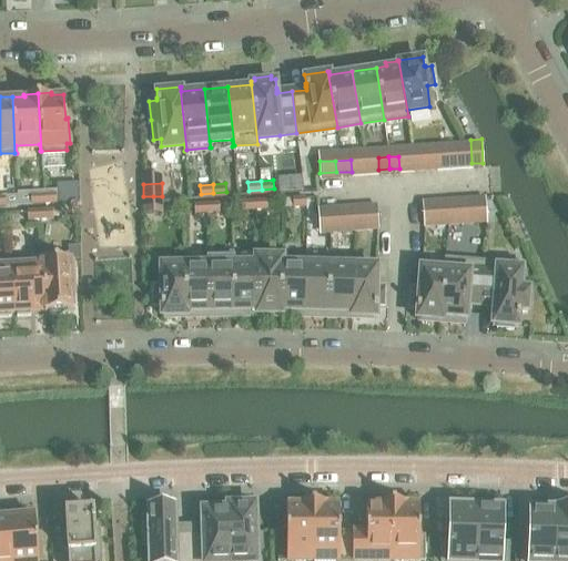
[(57,199),(56,190),(42,191),(43,200),(57,199)]
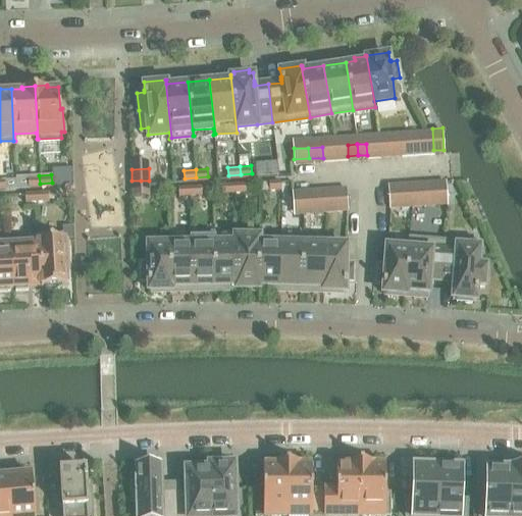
[(40,184),(39,175),(28,175),(29,184),(40,184)]
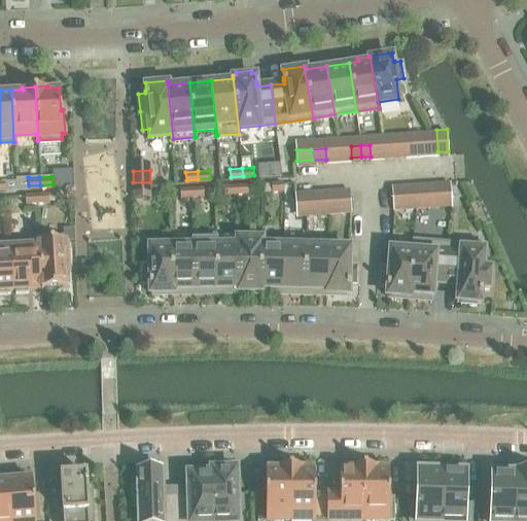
[(284,188),(283,179),(272,180),(272,188),(284,188)]
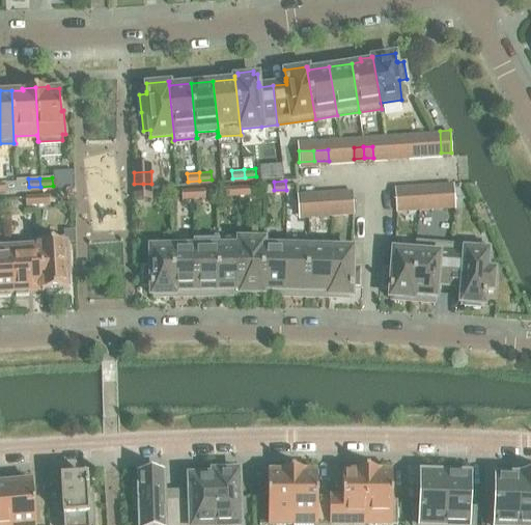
[(454,204),(453,182),(443,183),(444,193),(445,204),(454,204)]
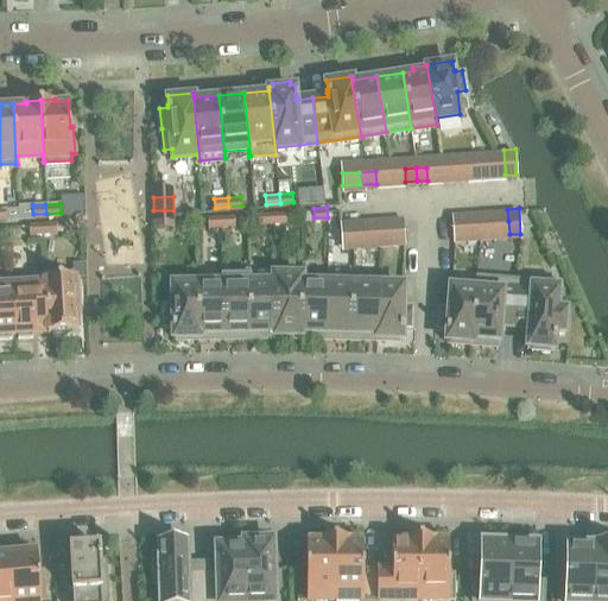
[(508,221),(507,209),(496,209),(498,222),(508,221)]
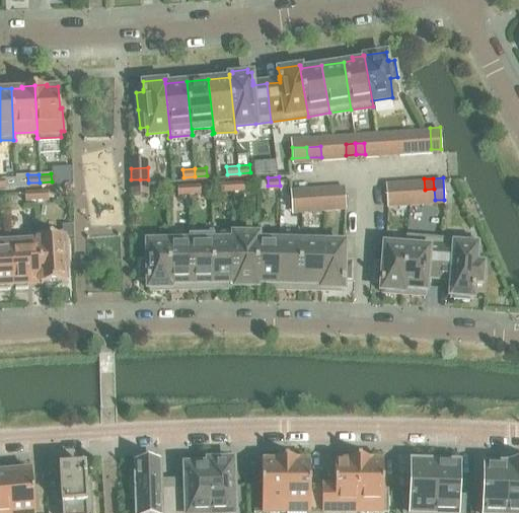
[(140,192),(140,179),(131,179),(132,192),(140,192)]
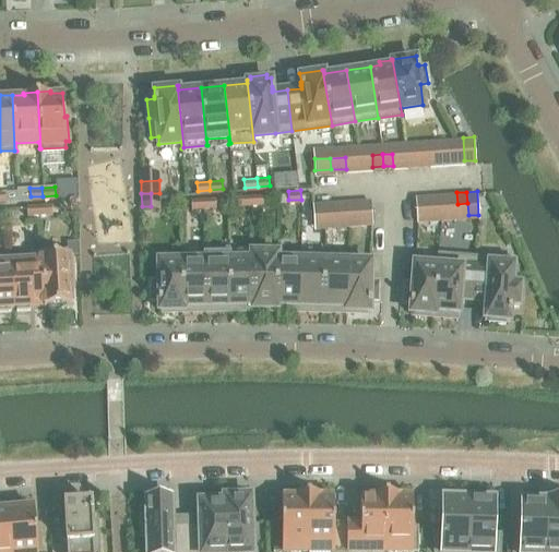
[(251,203),(250,193),(238,194),(238,203),(251,203)]
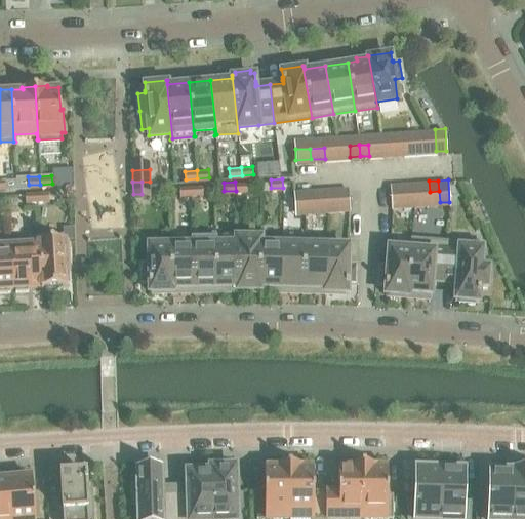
[(247,190),(247,182),(235,182),(236,191),(247,190)]
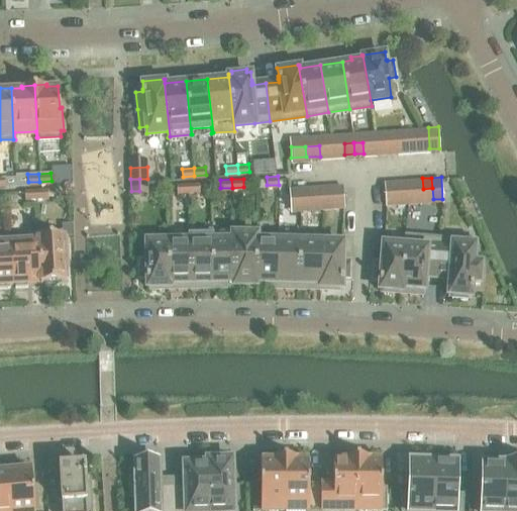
[(395,191),(394,180),(385,181),(385,192),(395,191)]
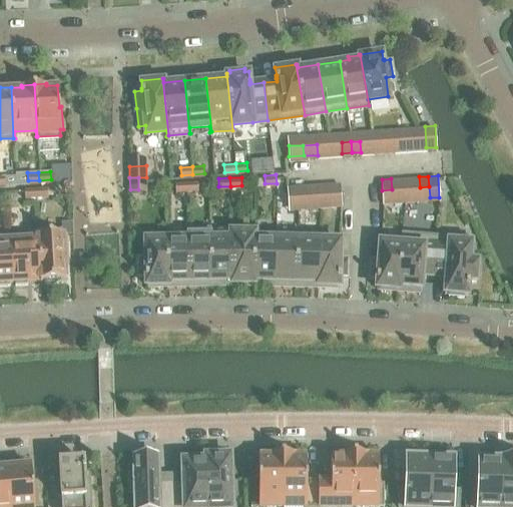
[(186,188),(186,180),(175,181),(175,189),(186,188)]
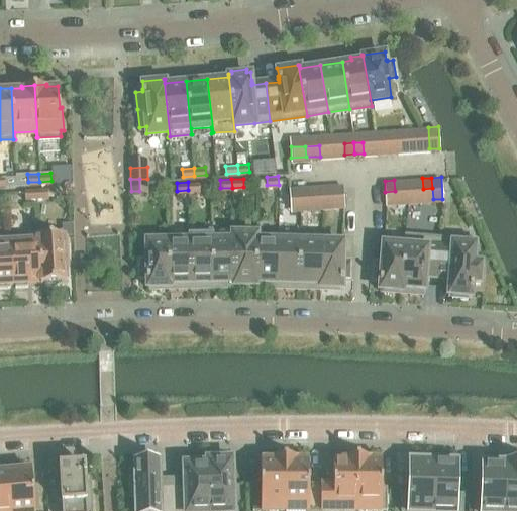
[(200,190),(199,182),(188,182),(188,190),(200,190)]
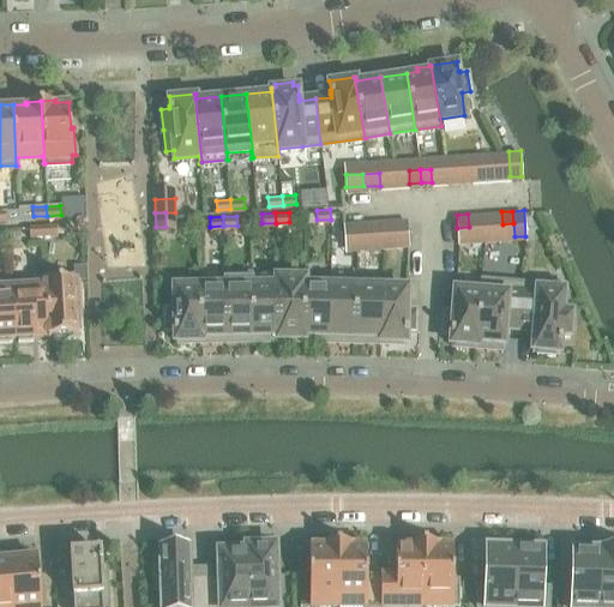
[(408,230),(407,217),(396,218),(396,232),(408,230)]
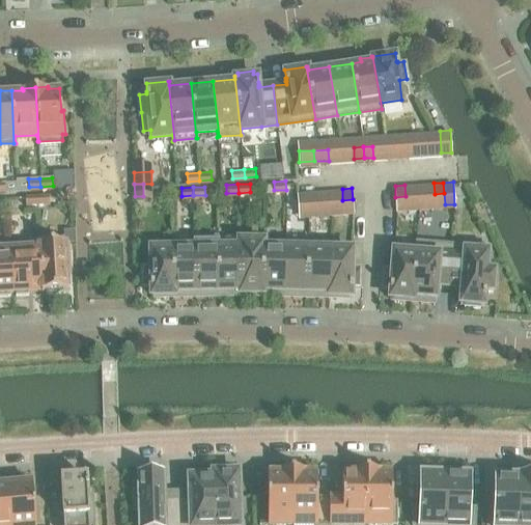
[(307,202),(307,191),(298,192),(298,203),(307,202)]
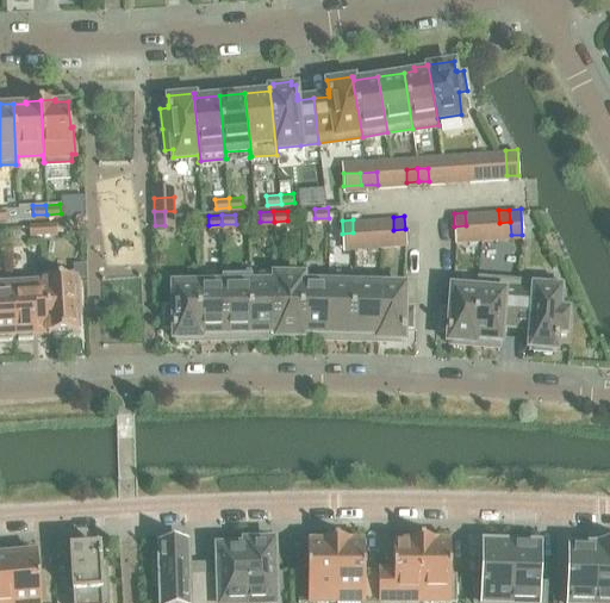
[(365,232),(363,219),(353,219),(353,232),(365,232)]
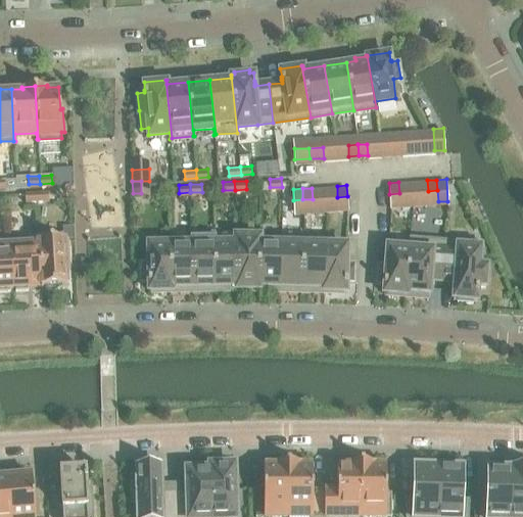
[(48,197),(48,189),(36,190),(37,198),(48,197)]
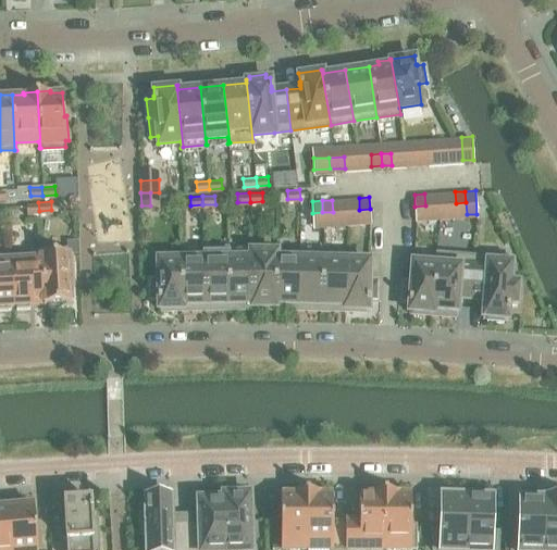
[(39,211),(38,202),(26,203),(27,212),(39,211)]
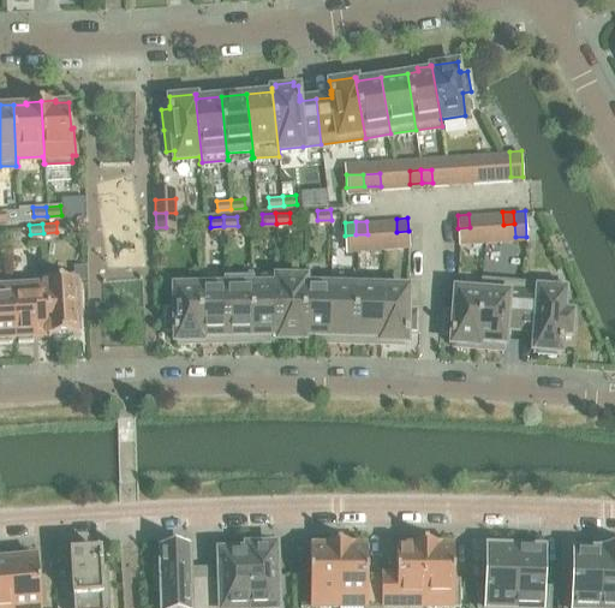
[(226,334),(226,269),(225,269),(225,276),(198,276),(198,284),(199,339),(202,339),(202,334),(226,334)]
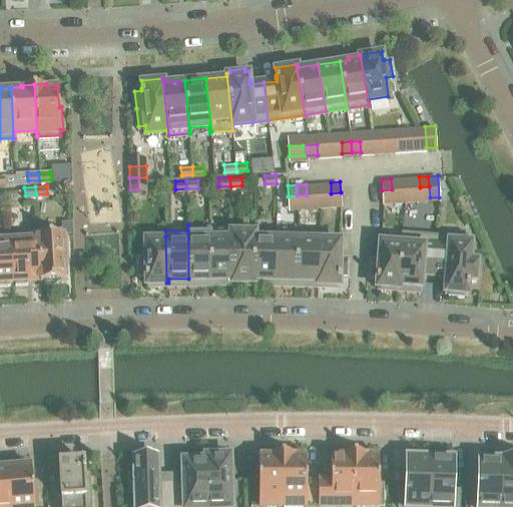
[(209,279),(209,236),(209,224),(188,224),(188,279),(209,279)]
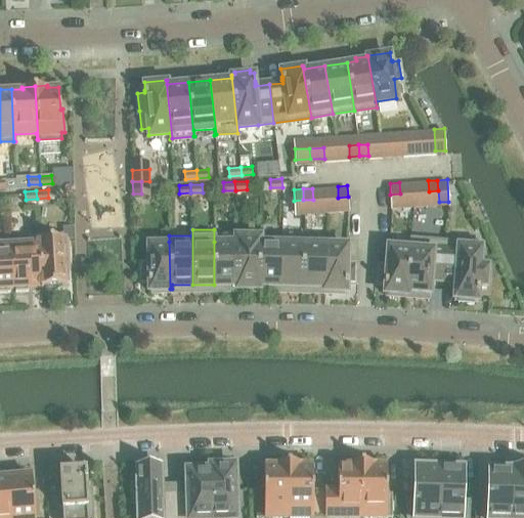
[(236,284),(236,234),(235,234),(215,235),(215,229),(214,229),(214,242),(214,285),(236,284)]
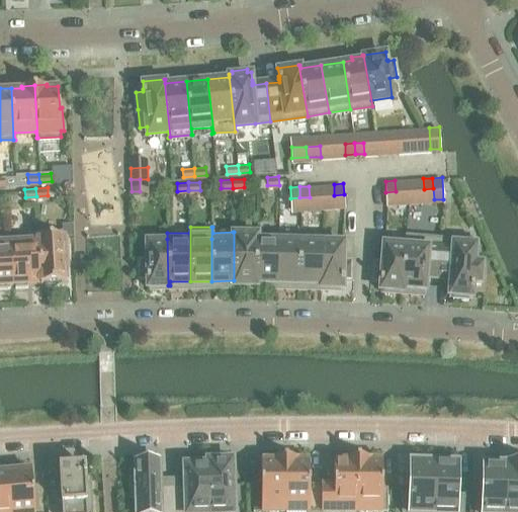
[(67,256),(66,234),(63,234),(63,228),(37,229),(37,232),(40,275),(40,280),(45,280),(45,282),(62,281),(62,279),(66,279),(64,256),(67,256)]
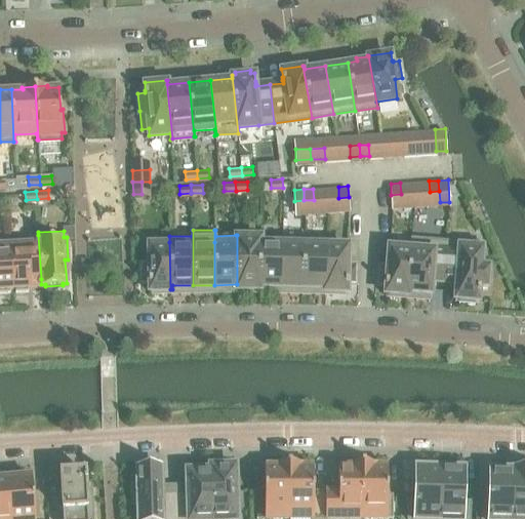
[(41,279),(38,235),(9,237),(12,286),(15,286),(15,288),(28,288),(28,285),(31,285),(31,279),(41,279)]
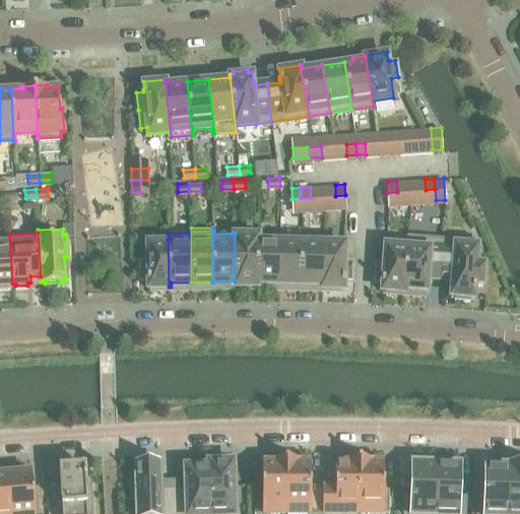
[(257,285),(257,281),(258,233),(235,233),(235,281),(235,284),(257,285)]
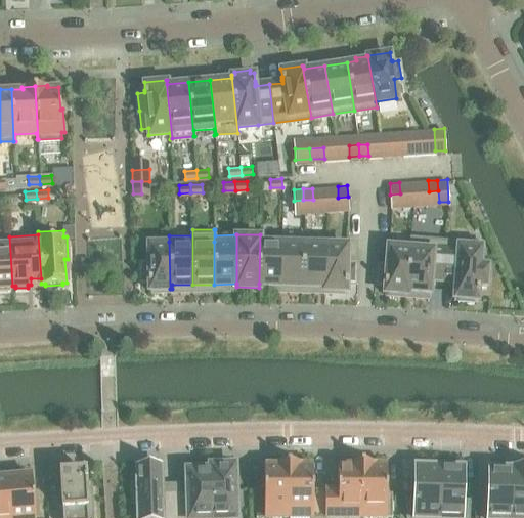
[(281,285),(282,243),(282,235),(260,234),(259,284),(281,285)]
